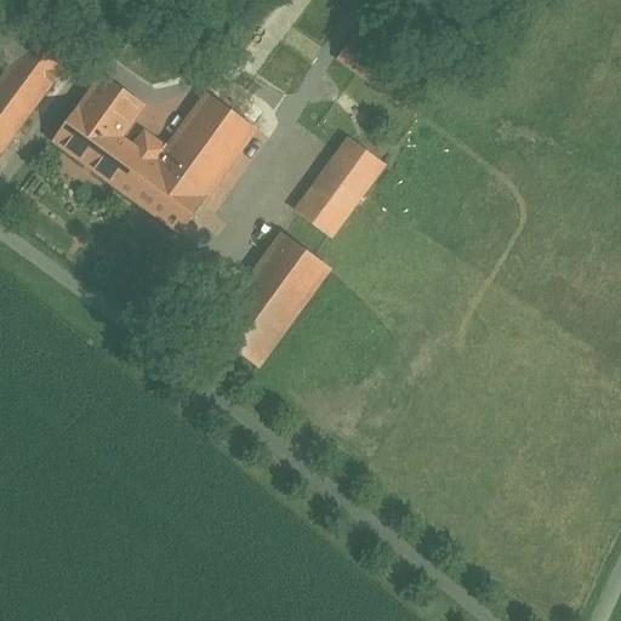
[(72,61),(0,9),(0,52),(51,90),(72,61)]
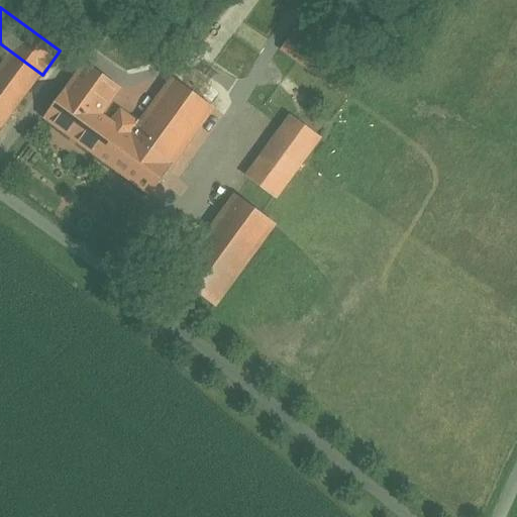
[(142,55),(109,30),(99,43),(132,68),(142,55)]
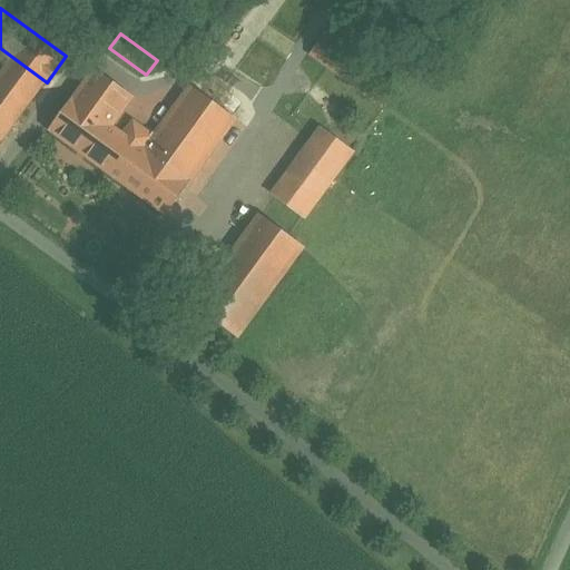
[(0,80),(0,144),(43,86),(12,64),(0,80)]
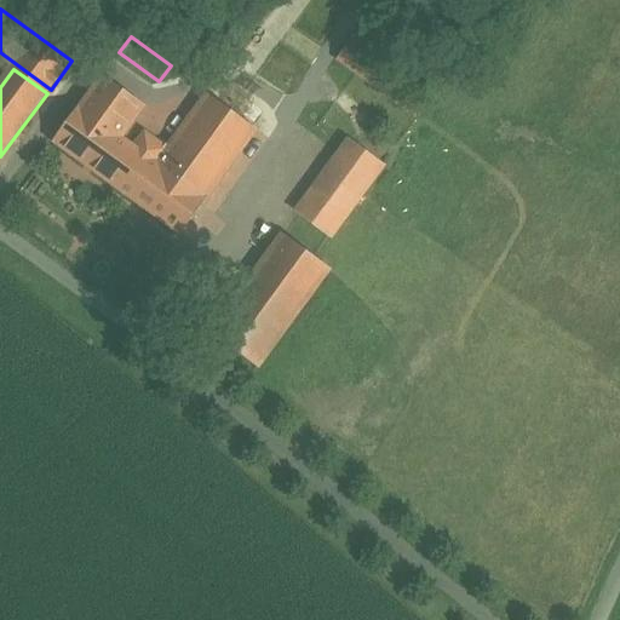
[(142,108),(103,79),(57,142),(109,181),(132,148),(119,139),(142,108)]
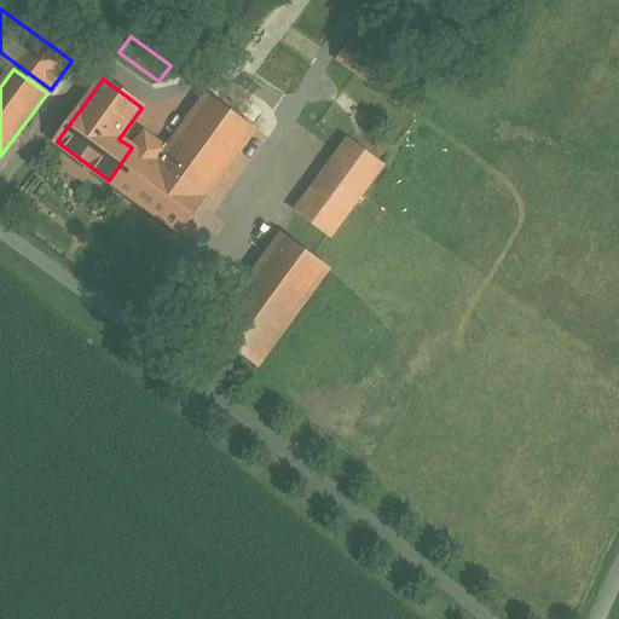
[(144,132),(109,180),(185,232),(254,132),(204,98),(169,150),(144,132)]
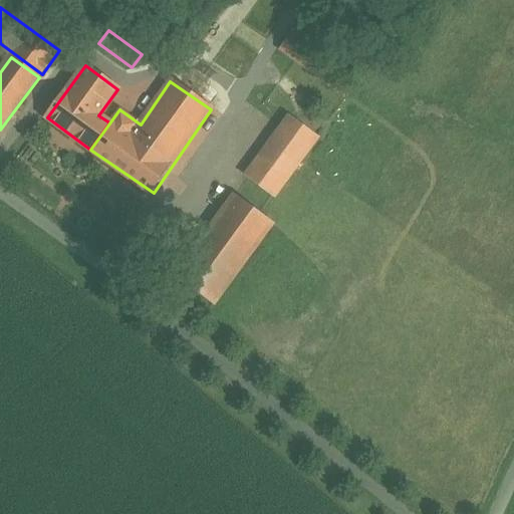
[(291,118),(276,140),(249,177),(275,195),(317,137),(291,118)]
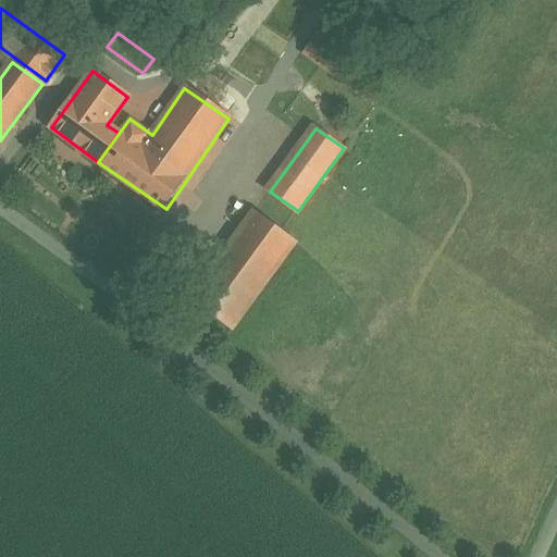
[(297,246),(254,212),(193,289),(236,323),(297,246)]
